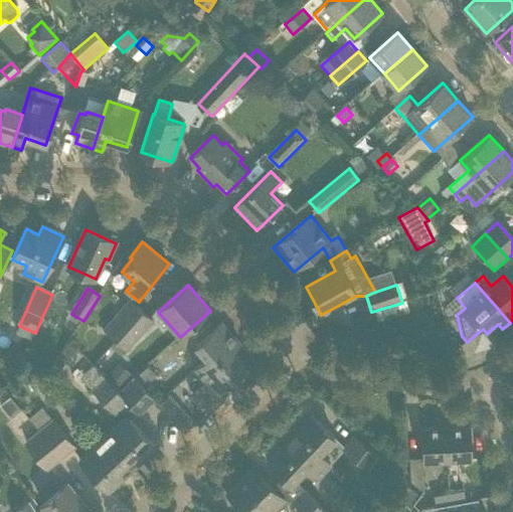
[(106,332),(117,341),(143,311),(132,301),(106,332)]
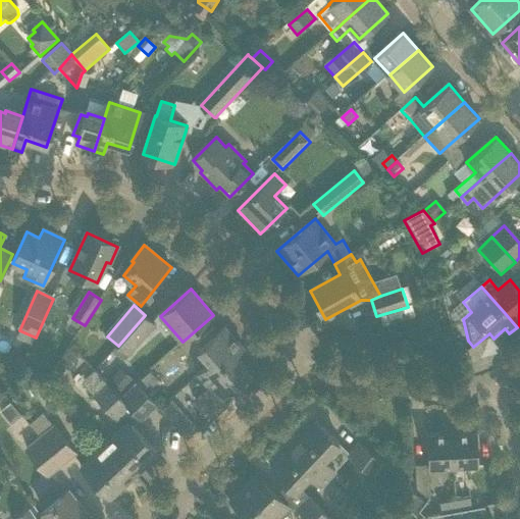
[(145,315),(118,346),(130,356),(156,325),(145,315)]
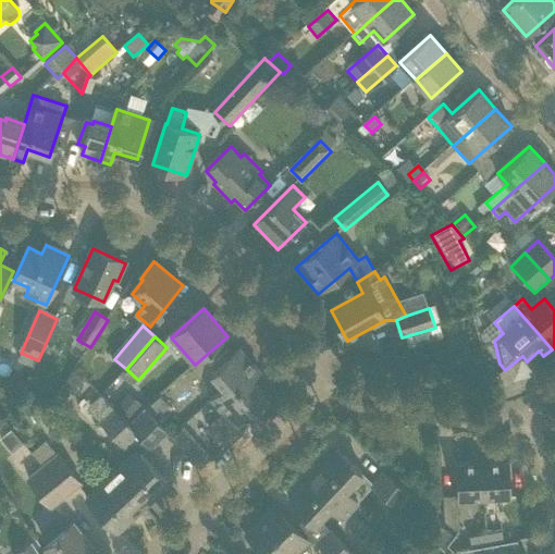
[(260,372),(239,349),(233,356),(227,351),(210,367),(214,371),(212,374),(225,389),(233,397),(250,381),(260,372)]
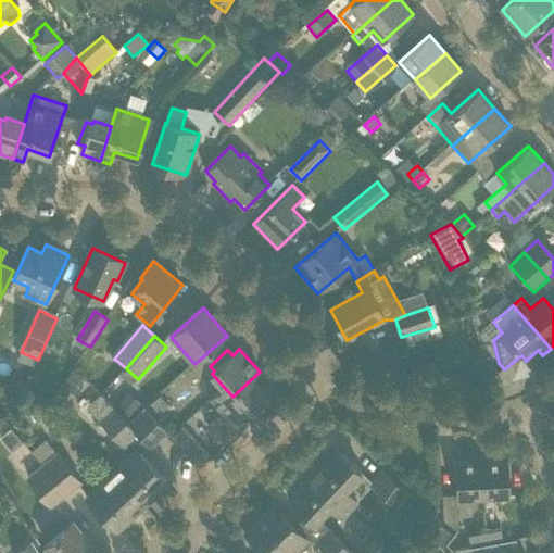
[(236,425),(265,398),(250,380),(233,397),(225,388),(211,400),(225,415),(209,429),(226,449),(243,434),(236,425)]
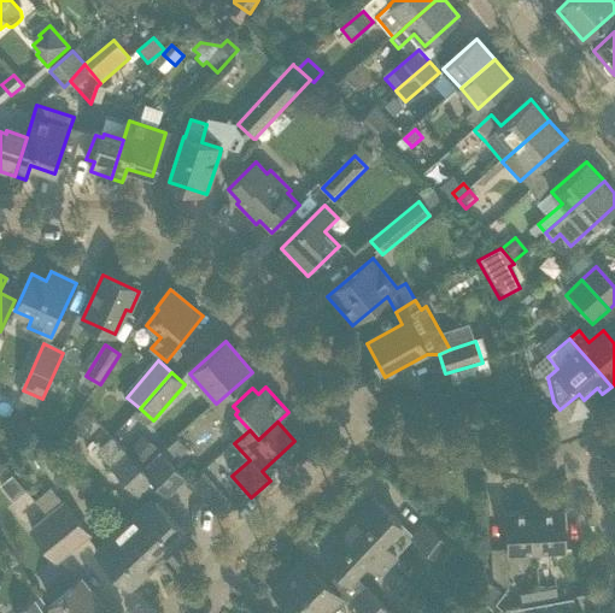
[(162,452),(173,463),(187,449),(177,438),(162,452)]
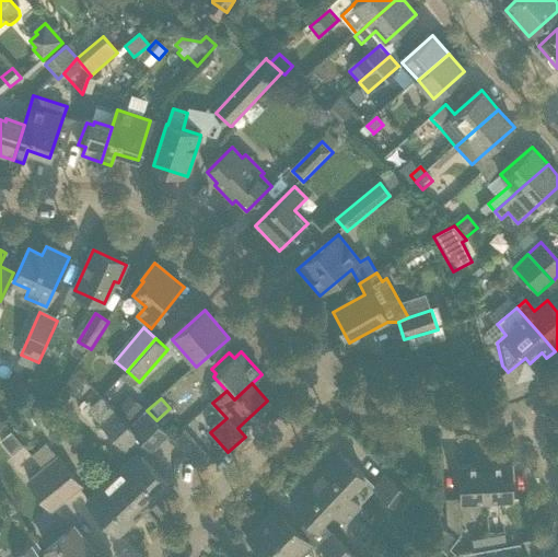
[(128,424),(115,409),(101,422),(127,450),(138,440),(151,454),(169,438),(149,417),(142,421),(136,416),(128,424)]
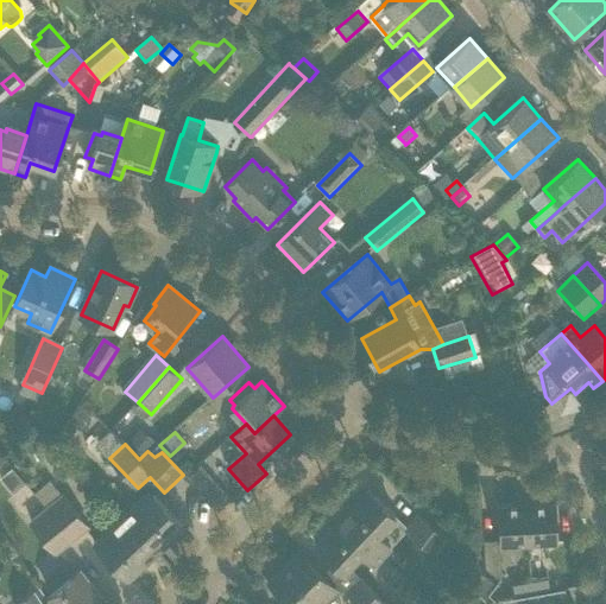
[(96,445),(87,453),(131,500),(140,491),(96,445)]
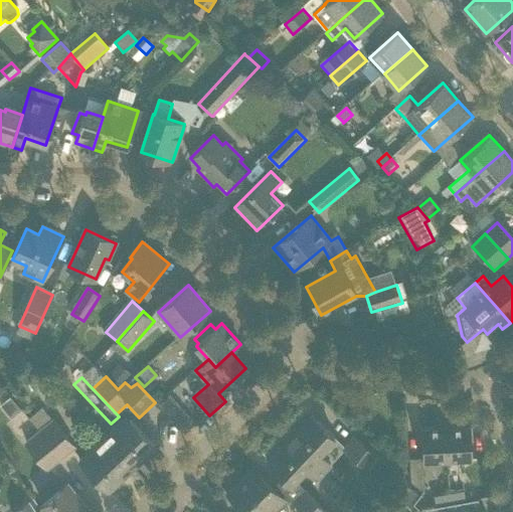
[(160,405),(185,434),(195,425),(169,396),(160,405)]
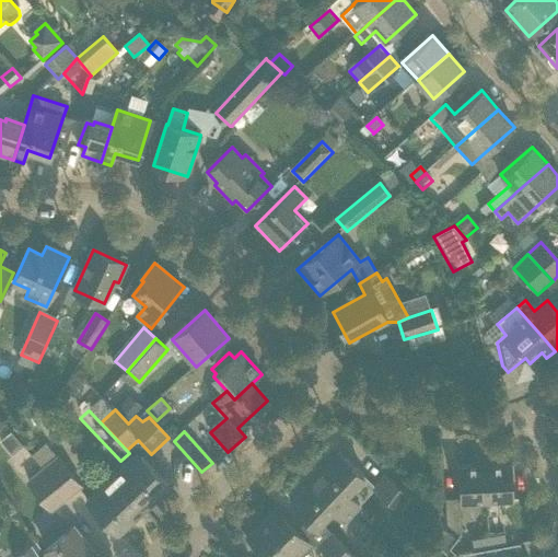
[(13,433),(2,442),(13,456),(24,448),(13,433)]
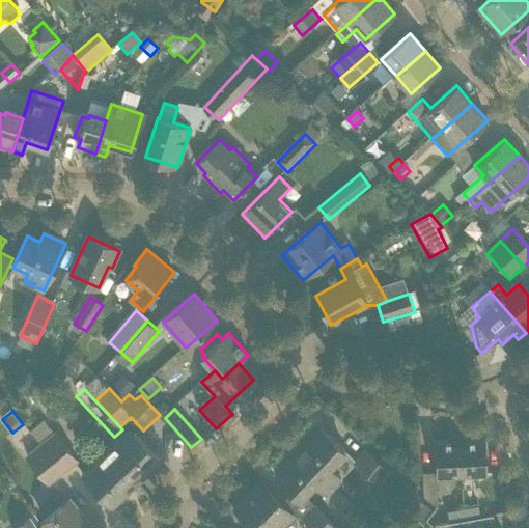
[(321,428),(299,452),(334,485),(342,477),(331,467),(345,452),(321,428)]
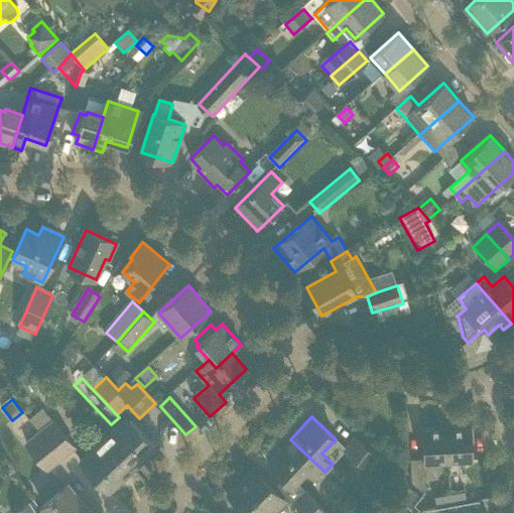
[(127,418),(104,440),(133,471),(156,449),(127,418)]
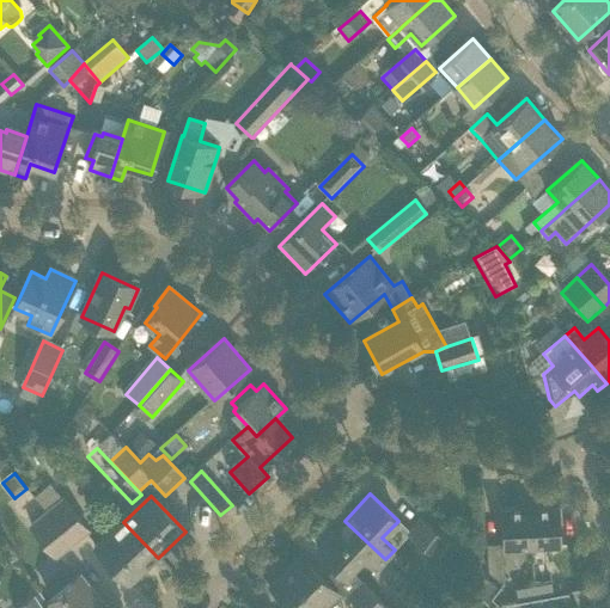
[(542,499),(530,501),(532,548),(562,547),(560,508),(543,508),(542,499)]
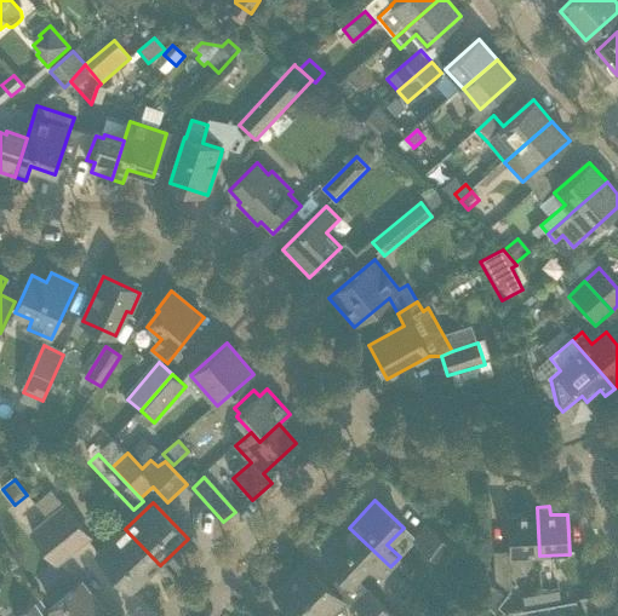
[(539,556),(537,507),(525,507),(525,516),(508,517),(509,552),(493,552),(496,580),(511,593),(511,557),(539,556)]
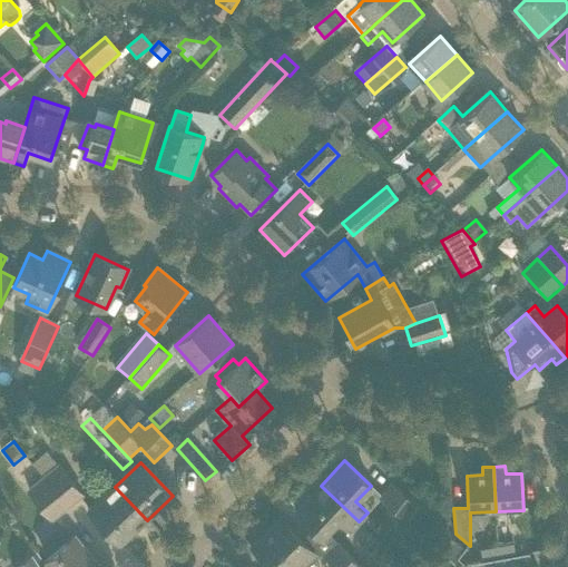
[(61,468),(46,479),(68,507),(82,496),(61,468)]
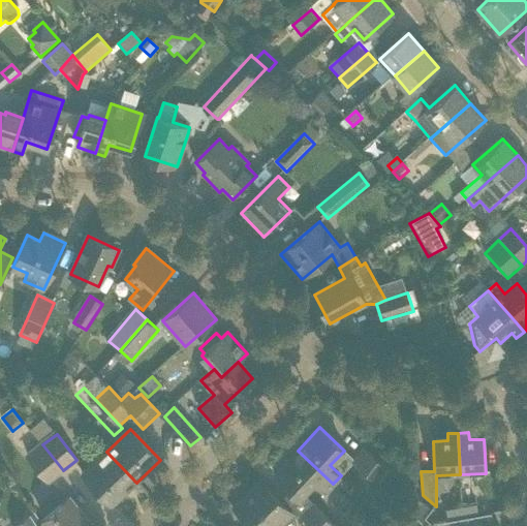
[(63,470),(42,444),(29,455),(50,482),(63,470)]
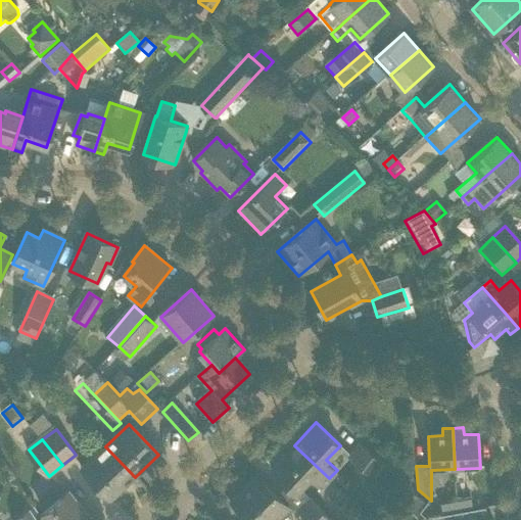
[(348,458),(374,478),(385,464),(360,443),(348,458)]
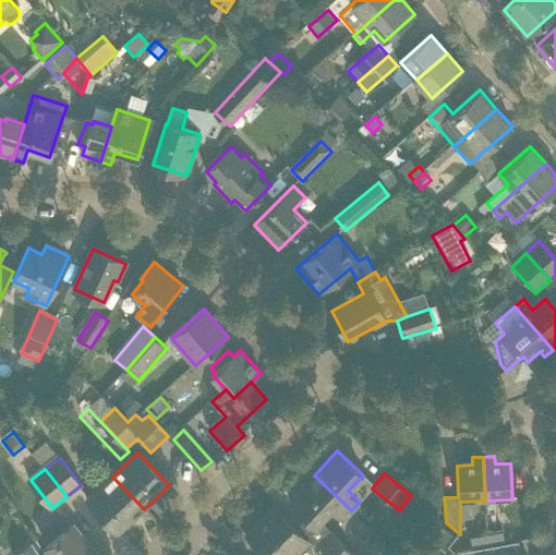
[(351,510),(314,475),(290,502),(316,527),(333,508),(343,519),(351,510)]
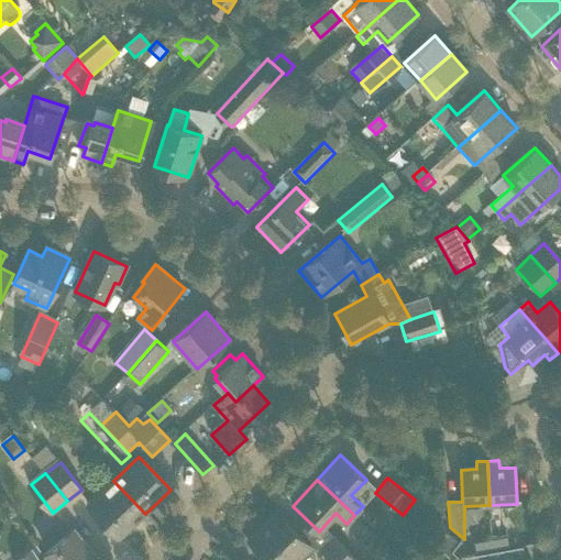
[(145,514),(113,481),(87,505),(119,538),(145,514)]
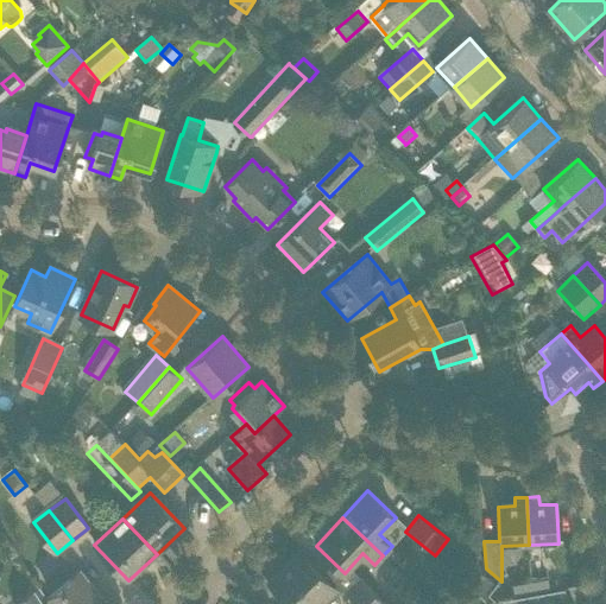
[(271,584),(290,603),(326,603),(338,592),(301,554),(271,584)]
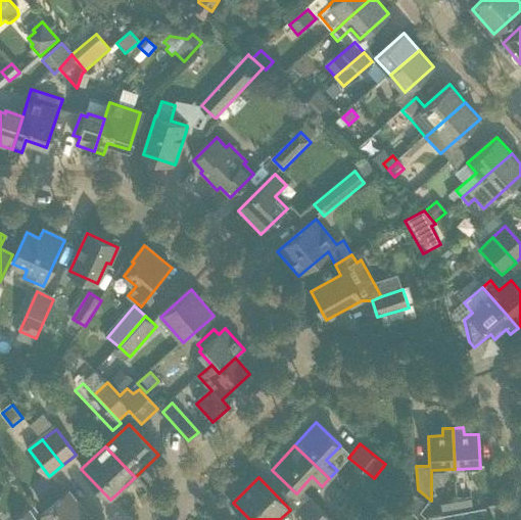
[(44,515),(47,519),(91,519),(69,493),(44,515)]
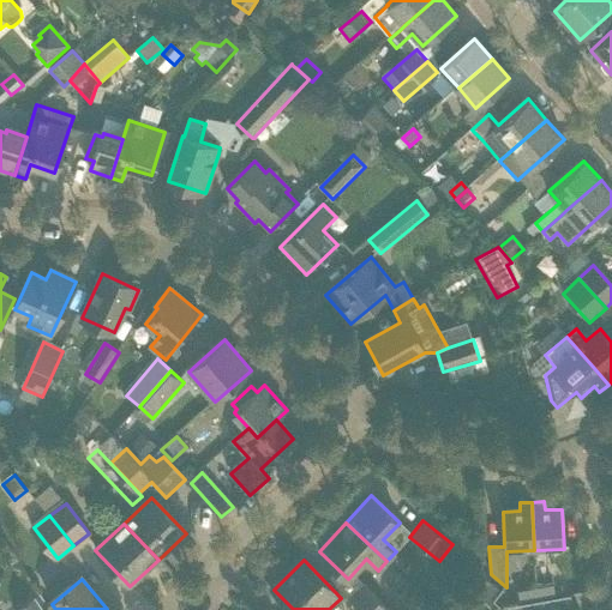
[(479,592),(490,601),(498,590),(487,581),(479,592)]
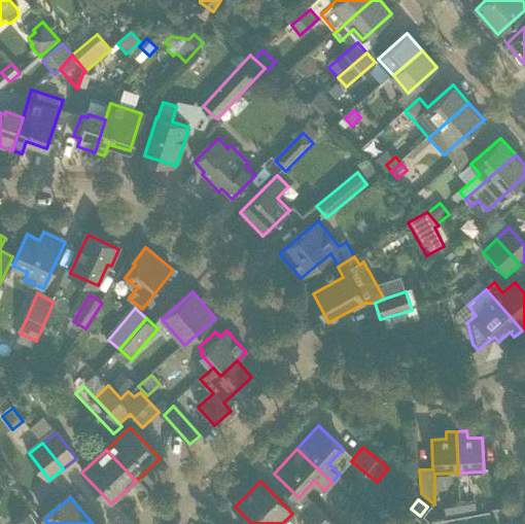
[(333,523),(314,502),(301,515),(309,523),(333,523)]
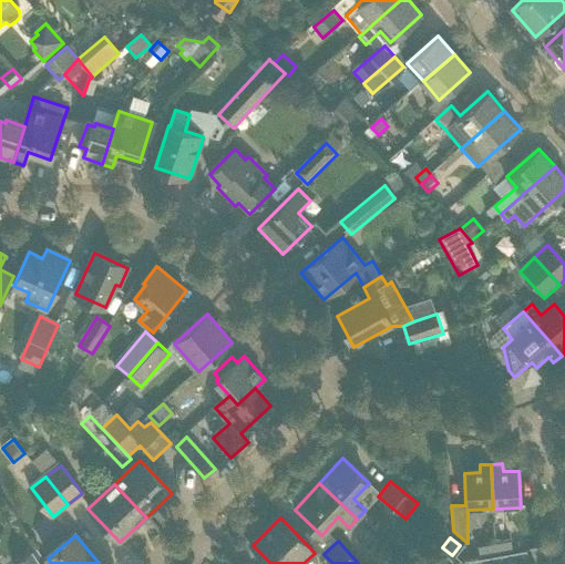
[(511,542),(494,544),(496,556),(504,555),(513,554),(511,542)]
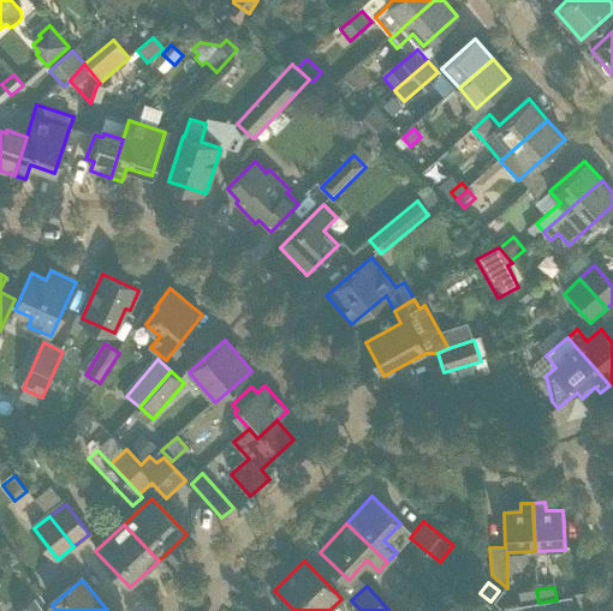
[(536,589),(519,593),(522,606),(539,603),(536,589)]
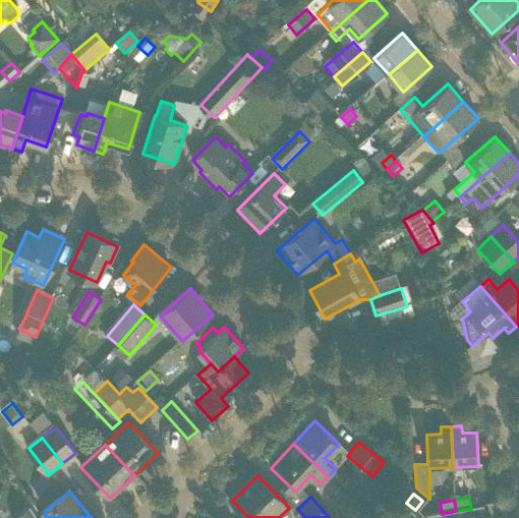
[(392,503),(382,513),(387,517),(391,517),(399,509),(392,503)]
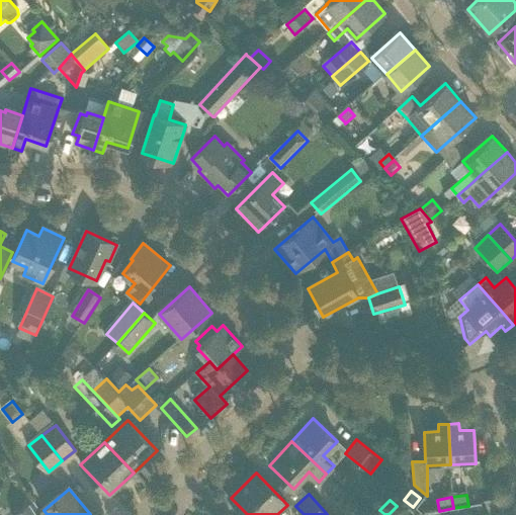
[(36,514),(30,505),(16,514),(36,514)]
